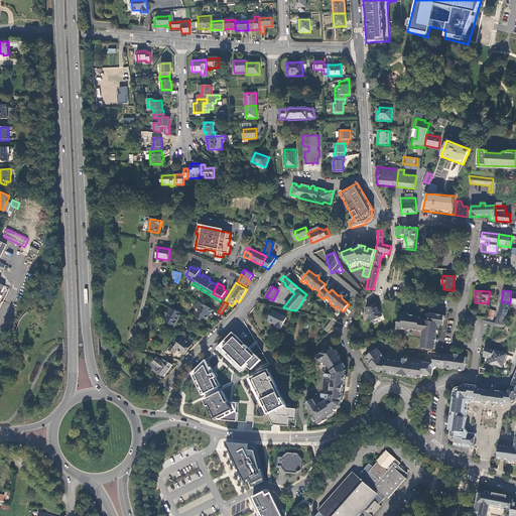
[(507,310),(509,303),(509,302),(501,301),(500,309),(507,310)]
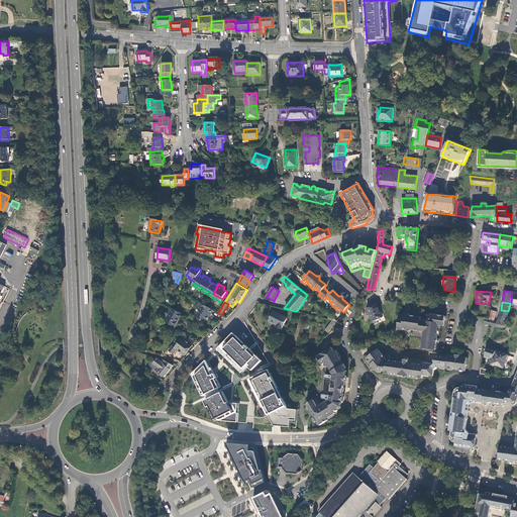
[(367,307),(372,321),(382,317),(377,303),(367,307)]
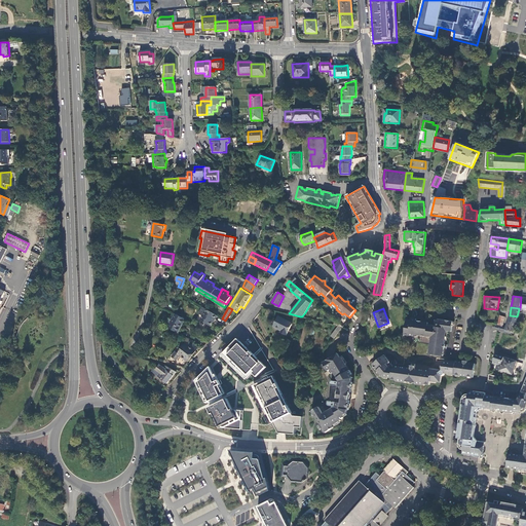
[(216,321),(218,316),(208,309),(207,311),(202,309),(199,314),(203,316),(201,321),(211,326),(215,320),(216,321)]
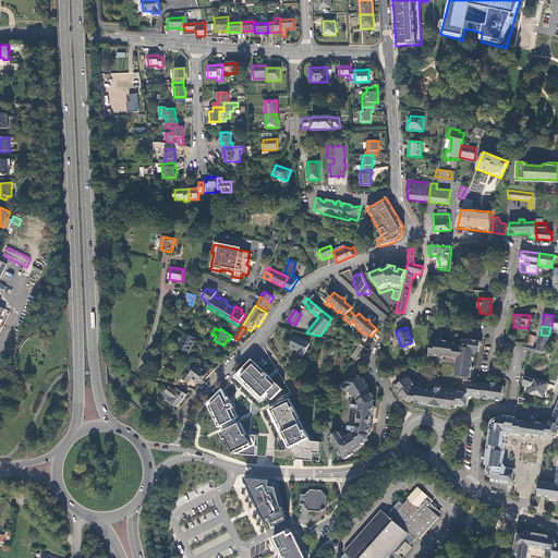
[(190,347),(195,338),(186,334),(185,334),(178,348),(189,353),(192,348),(190,347)]
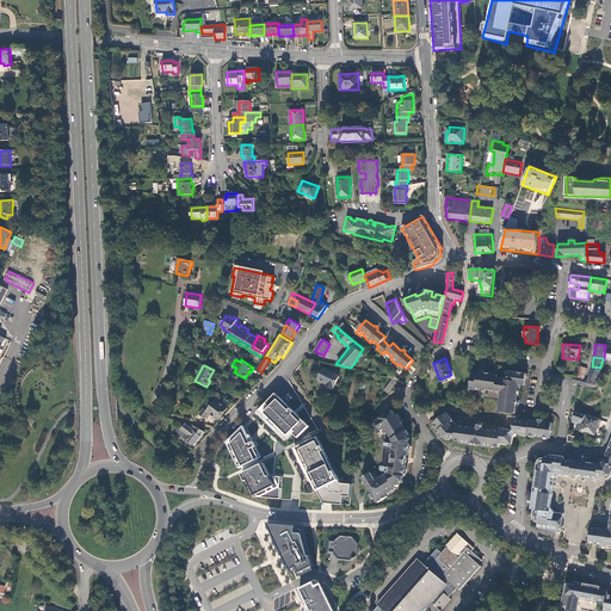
[(599,376),(600,368),(592,366),(591,370),(590,374),(599,376)]
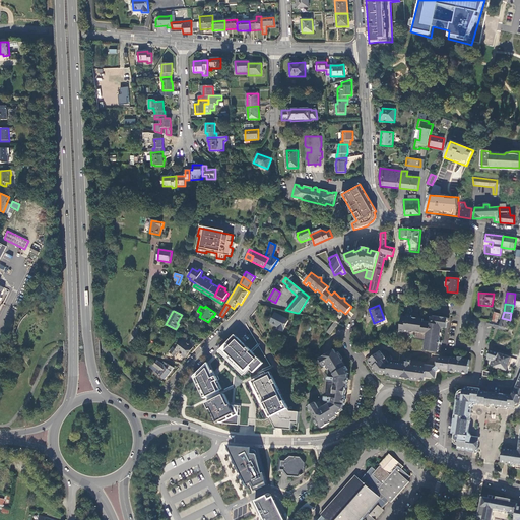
[(288,320),(275,313),(270,323),(278,327),(277,329),(282,332),(288,320)]
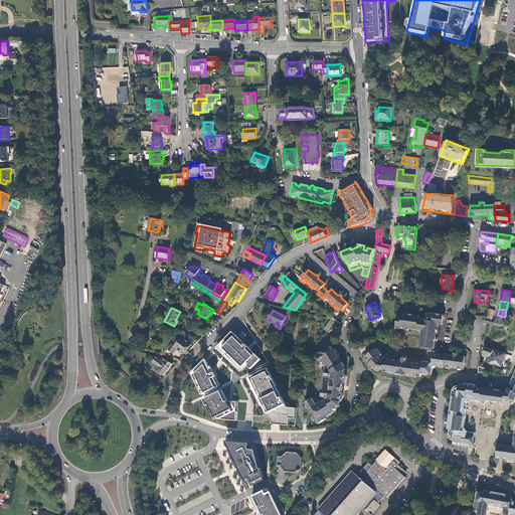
[(421,337),(419,347),(434,349),(435,341),(437,342),(438,337),(436,337),(438,324),(442,325),(443,315),(430,313),(427,321),(418,320),(419,316),(407,314),(407,312),(403,311),(402,313),(397,313),(395,327),(404,329),(404,328),(422,330),(421,337)]
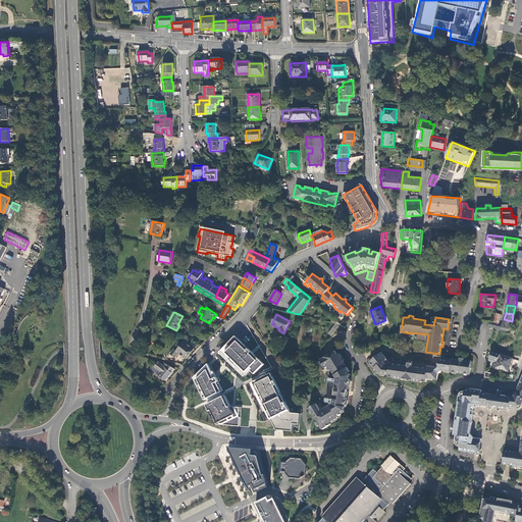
[(500,330),(506,331),(507,328),(509,329),(512,321),(504,319),(501,325),(500,329),(500,330)]
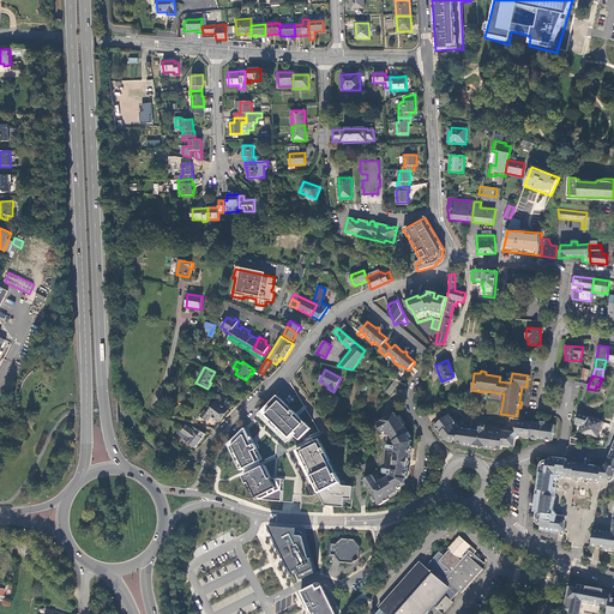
[(395,380),(386,392),(390,396),(401,381),(395,380)]
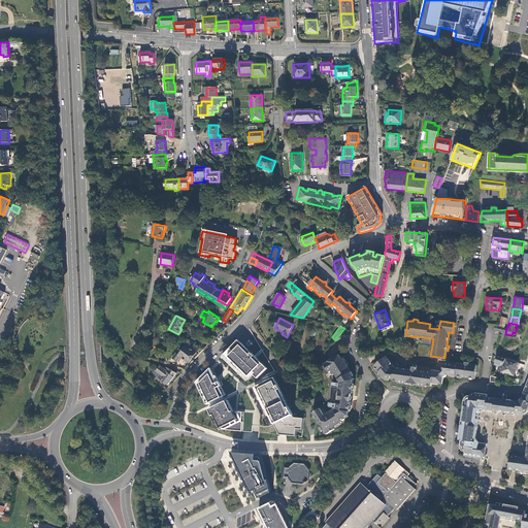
[(238,340),(223,357),(231,365),(249,382),(255,375),(258,378),(267,368),(238,340)]
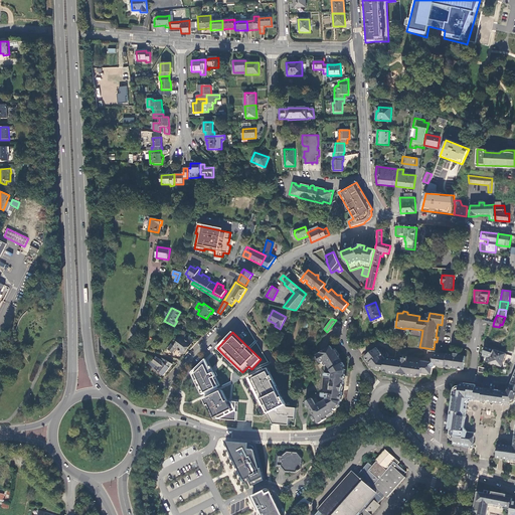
[(177,342),(175,340),(168,349),(173,353),(176,349),(184,354),(194,341),(190,338),(183,335),(177,342)]
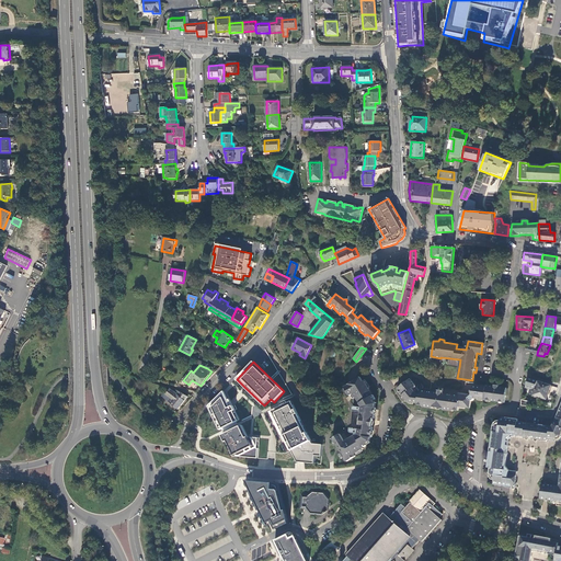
[(354,408),(354,410),(354,411),(361,412),(361,416),(374,419),(375,419),(376,410),(376,408),(375,408),(376,403),(378,402),(367,385),(368,384),(366,380),(364,381),(361,377),(356,380),(354,381),(352,380),(351,382),(344,387),(350,396),(351,396),(353,399),(355,397),(361,405),(362,405),(362,407),(357,407),(356,407),(355,407),(354,408)]
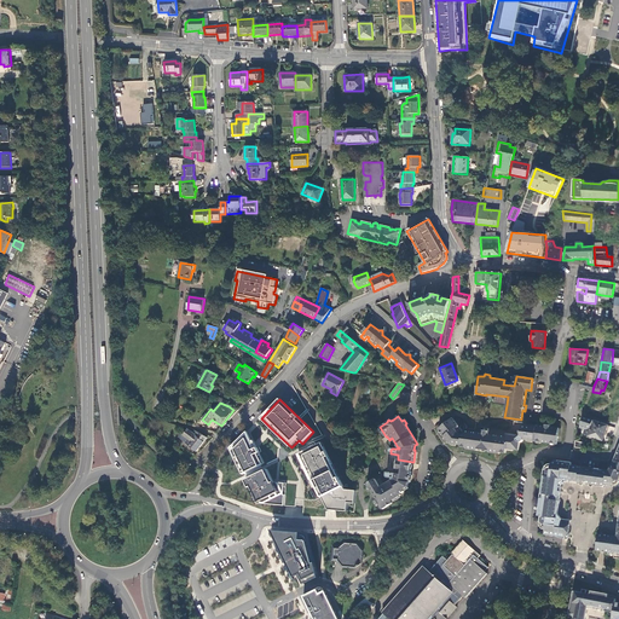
[(440,426),(437,428),(437,429),(450,444),(461,445),(461,446),(505,452),(505,449),(519,450),(520,443),(521,443),(522,441),(524,439),(525,439),(556,444),(559,428),(550,427),(550,424),(545,423),(545,426),(536,424),(536,426),(522,424),(521,431),(519,431),(518,434),(520,435),(520,437),(515,437),(508,435),(508,437),(487,434),(487,431),(484,431),(482,433),(466,431),(464,437),(457,435),(452,429),(457,424),(451,417),(446,421),(440,424),(440,426)]
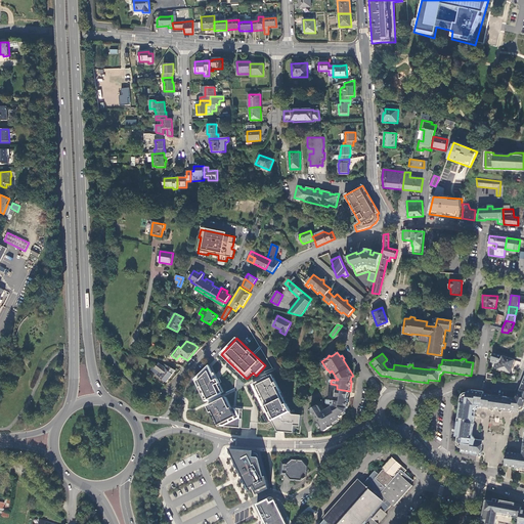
[(490,362),(498,364),(497,368),(510,373),(514,360),(493,353),(490,362)]
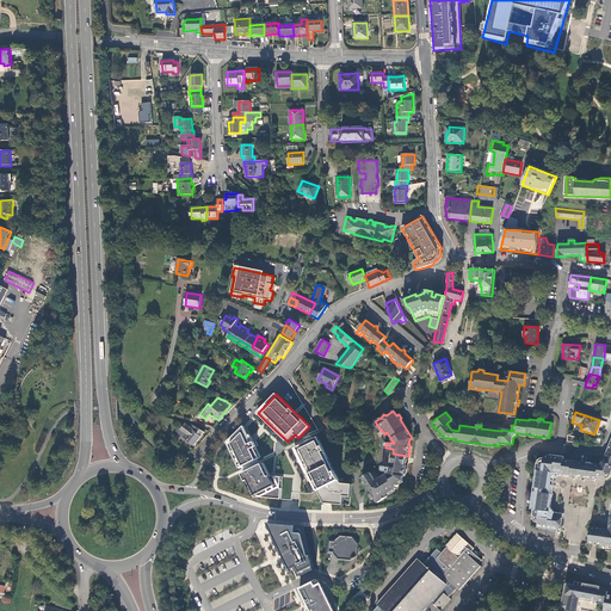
[(190,427),(185,423),(177,433),(195,445),(204,432),(196,426),(193,430),(190,427)]
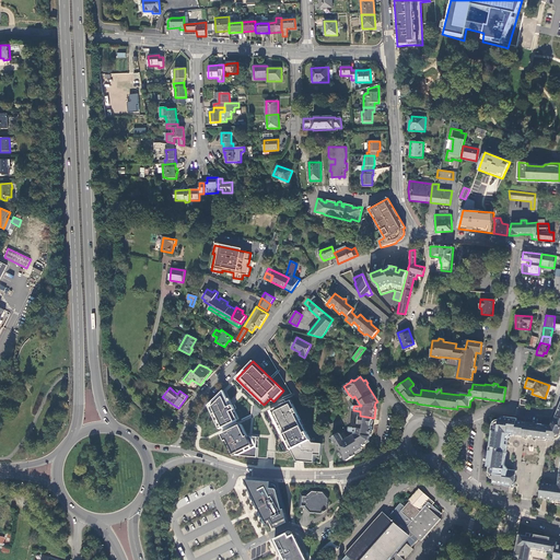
[(208,406),(220,429),(223,428),(240,419),(232,404),(230,398),(228,399),(223,391),(208,406)]
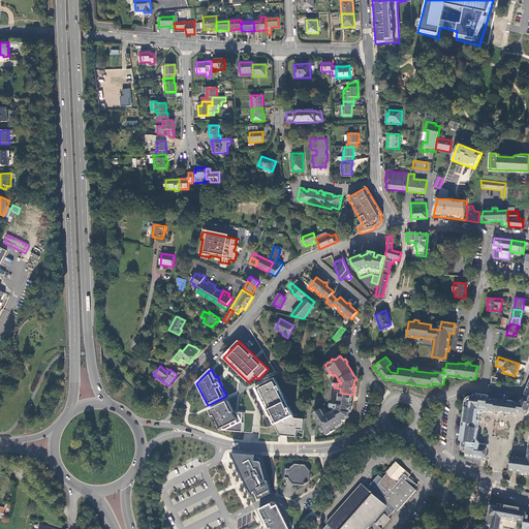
[(305,377),(313,390),(318,385),(310,374),(305,377)]
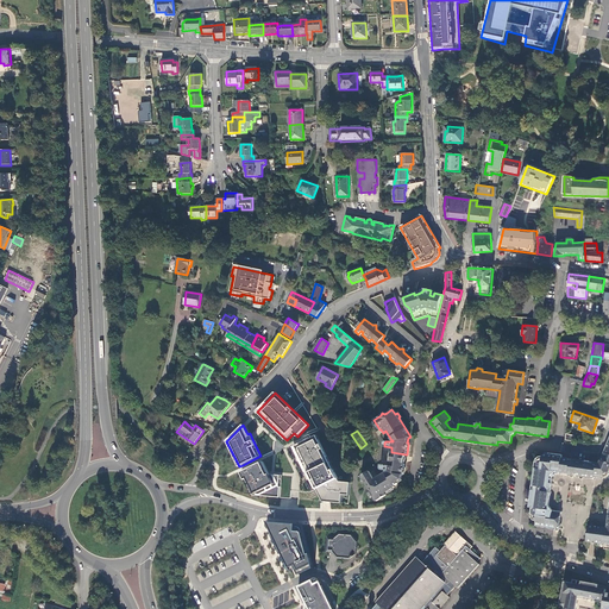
[(318,435),(294,447),(312,483),(316,493),(319,491),(324,501),(330,502),(341,503),(343,495),(350,495),(351,483),(340,482),(318,435)]
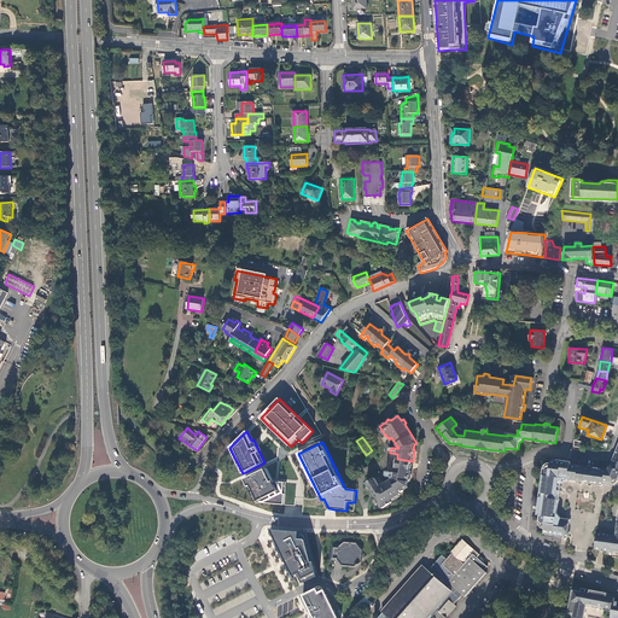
[(569,481),(593,484),(604,487),(605,484),(613,484),(613,482),(617,481),(617,445),(608,470),(602,470),(602,468),(601,468),(595,467),(595,468),(571,465),(569,481)]
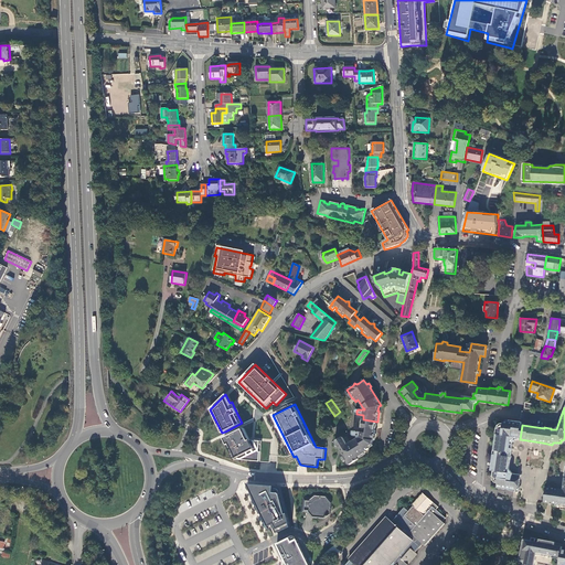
[(363,424),(362,428),(375,430),(376,426),(376,422),(363,419),(363,424)]
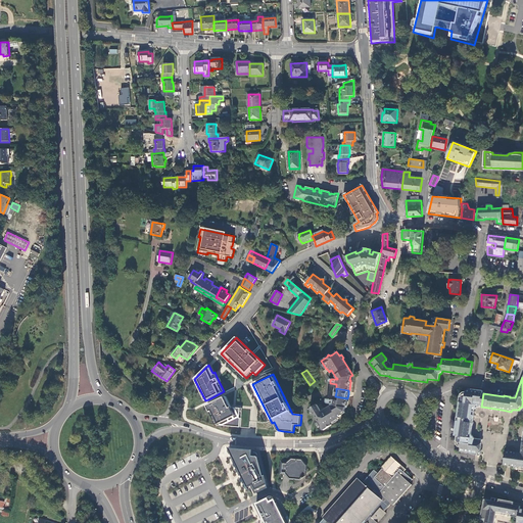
[(479,422),(481,407),(483,393),(483,391),(467,389),(466,392),(464,392),(463,392),(461,394),(461,396),(460,398),(459,409),(458,419),(457,426),(456,429),(458,429),(458,434),(459,435),(458,445),(462,446),(461,452),(480,455),(482,439),(477,439),(479,422)]
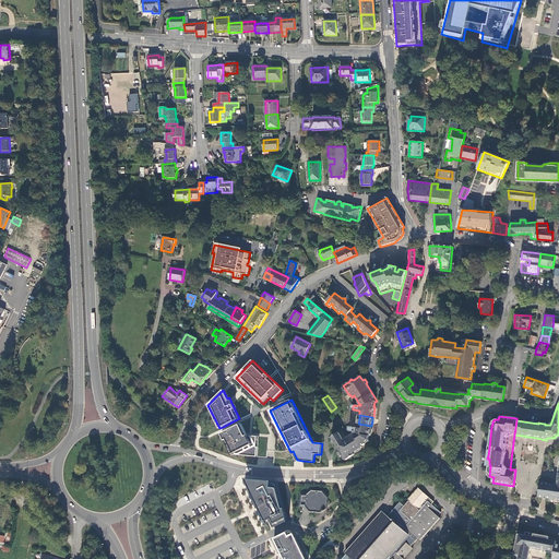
[(357,427),(349,426),(349,427),(349,429),(349,430),(354,431),(354,433),(347,438),(346,436),(343,438),(339,432),(332,437),(341,451),(339,453),(341,456),(343,455),(345,460),(355,454),(354,452),(363,447),(363,445),(366,443),(365,442),(369,439),(369,436),(370,436),(370,433),(371,433),(372,426),(371,426),(358,424),(357,424),(357,427)]
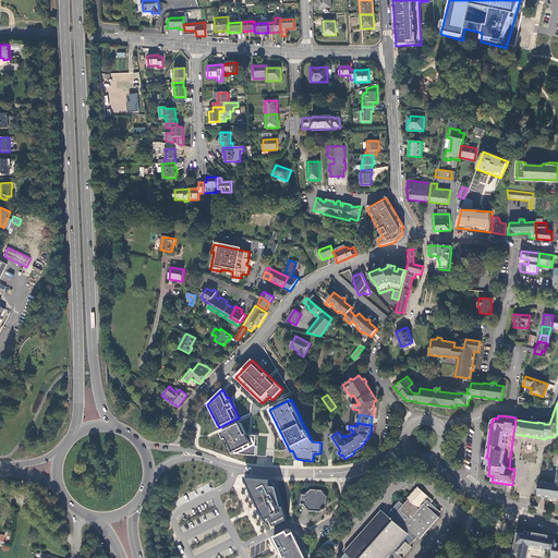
[(247,436),(242,424),(222,434),(232,453),(257,457),(259,437),(247,436)]
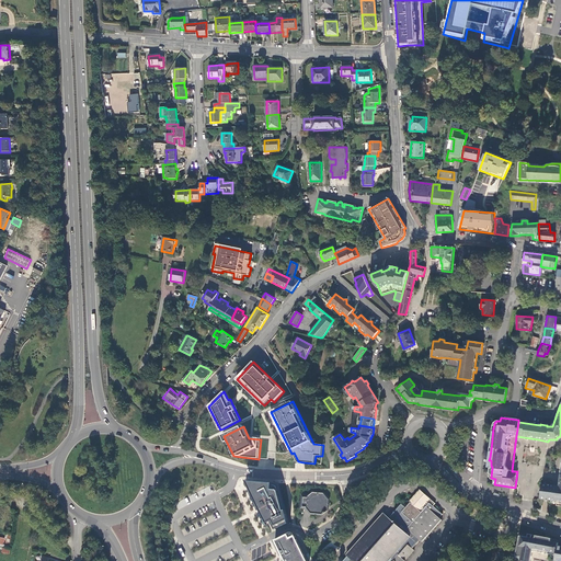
[(218,453),(220,447),(203,441),(201,446),(218,453)]
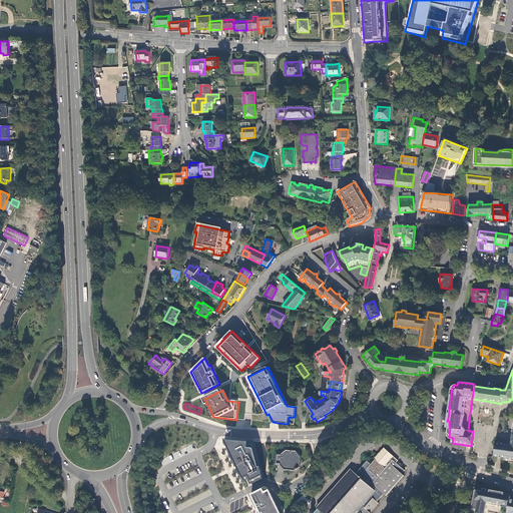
[(254,443),(225,441),(243,479),(248,477),(251,483),(265,477),(254,443)]
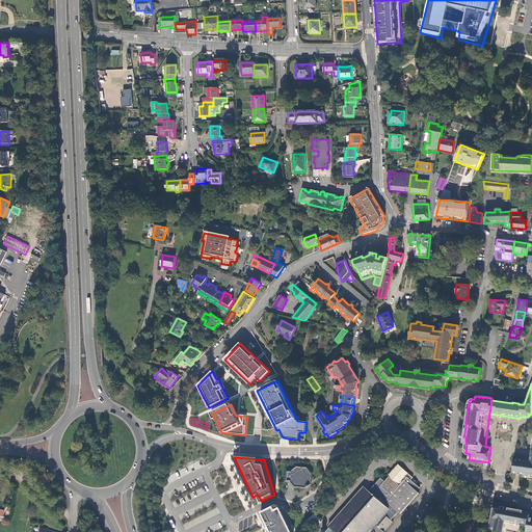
[(531,460),(524,460),(515,459),(514,460),(513,468),(513,473),(524,475),(524,477),(528,477),(528,479),(531,479),(531,460)]
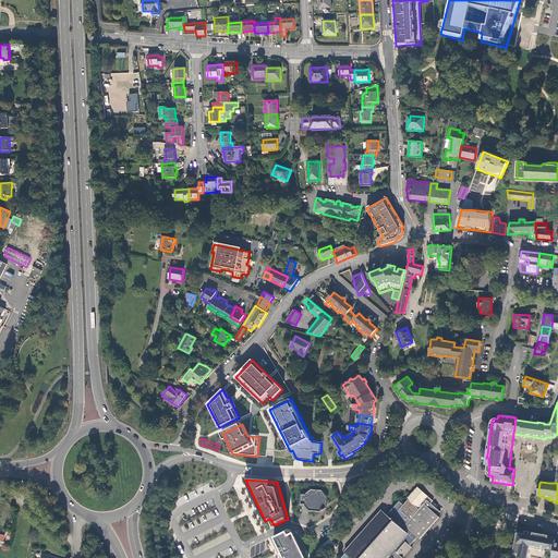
[(400,501),(398,504),(393,508),(395,509),(393,510),(392,509),(387,516),(381,511),(371,523),(371,524),(344,553),(346,554),(341,557),(402,557),(412,548),(410,546),(417,537),(420,540),(439,518),(437,516),(440,512),(432,504),(434,501),(417,487),(408,499),(409,500),(404,505),(400,501)]
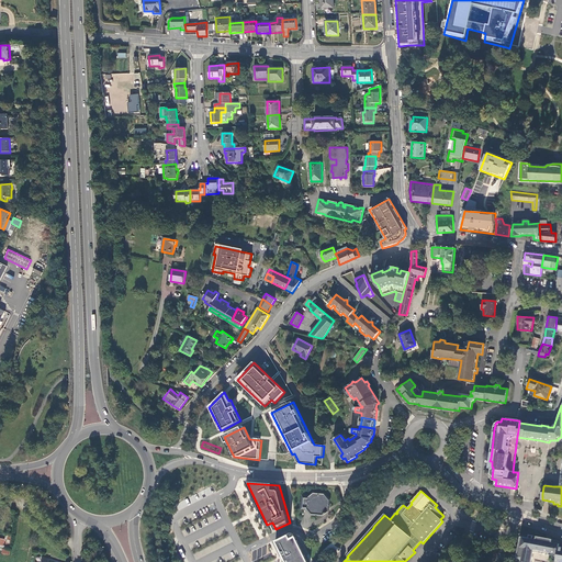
[(307,497),(302,497),(301,508),(306,509),(311,515),(323,516),(328,510),(329,499),(325,494),(313,493),(307,497)]
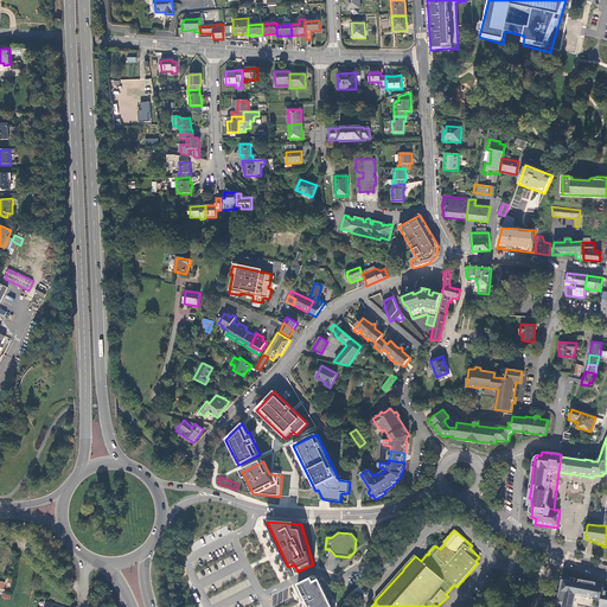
[(14,577),(5,576),(4,581),(7,582),(5,592),(11,593),(14,577)]
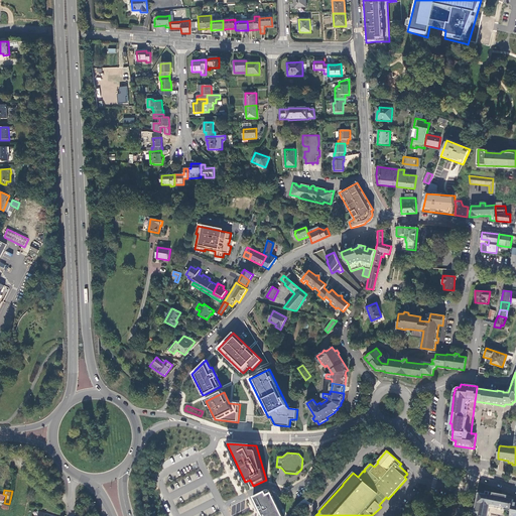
[(282,515),(271,493),(267,495),(265,492),(253,498),(260,511),(258,512),(259,515),(261,514),(262,515),(282,515)]
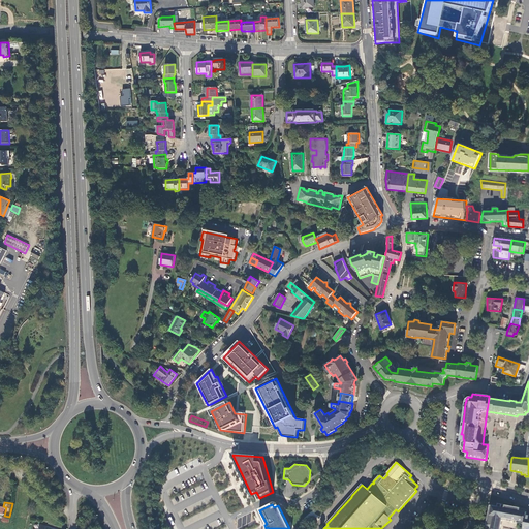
[(502,520),(524,524),(525,516),(526,512),(510,509),(502,508),(490,505),(486,525),(486,528),(488,528),(500,528),(501,527),(502,520)]
